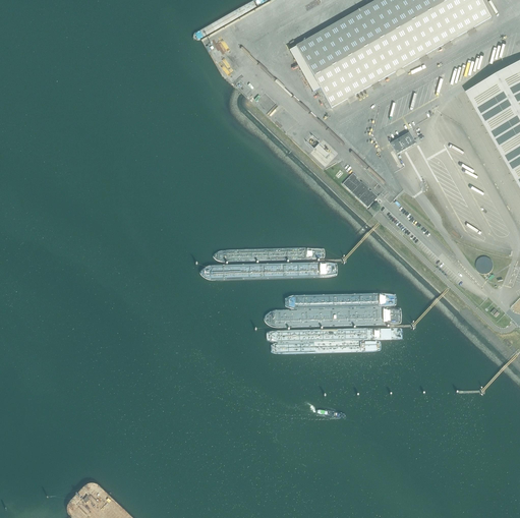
[(371,0),(295,44),(330,106),(489,15),(480,0),(371,0)]
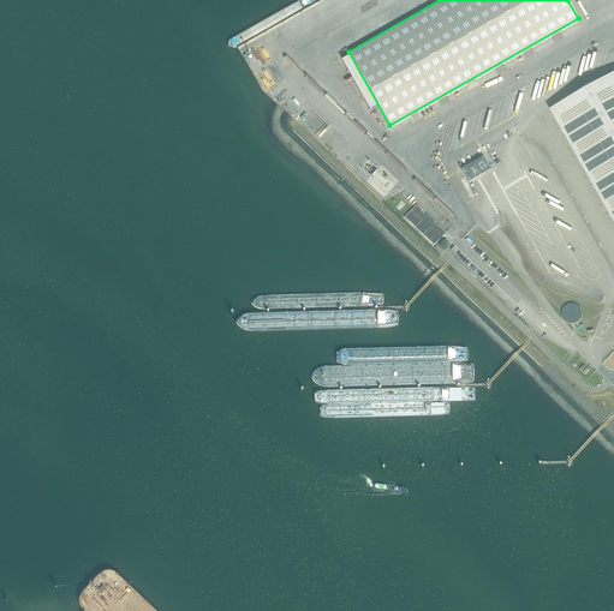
[(613,70),(549,107),(613,221),(613,70)]
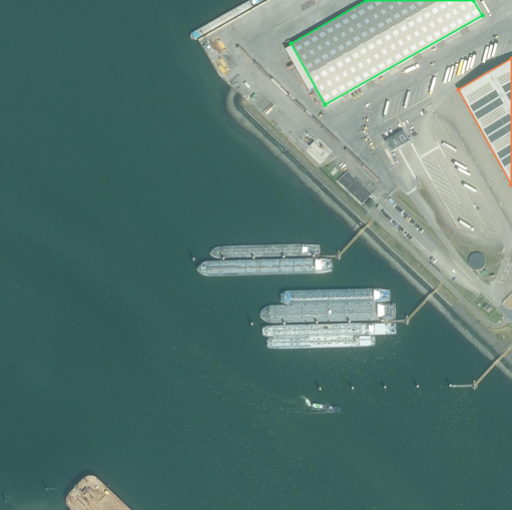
[(407,135),(406,134),(405,133),(402,128),(386,137),(383,138),(384,140),(385,141),(390,149),(394,147),(395,146),(408,138),(407,135)]
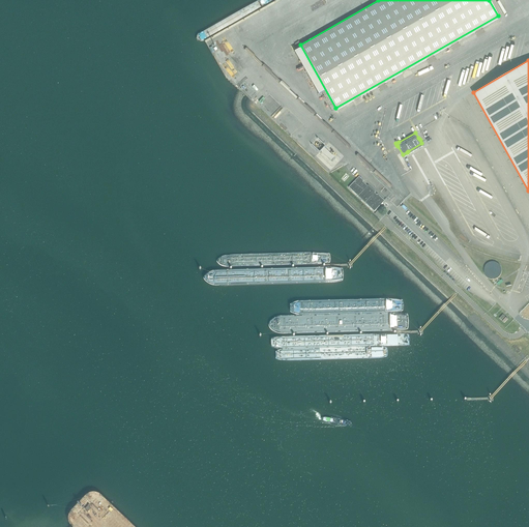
[(323,141),(320,145),(330,154),(334,151),(323,141)]
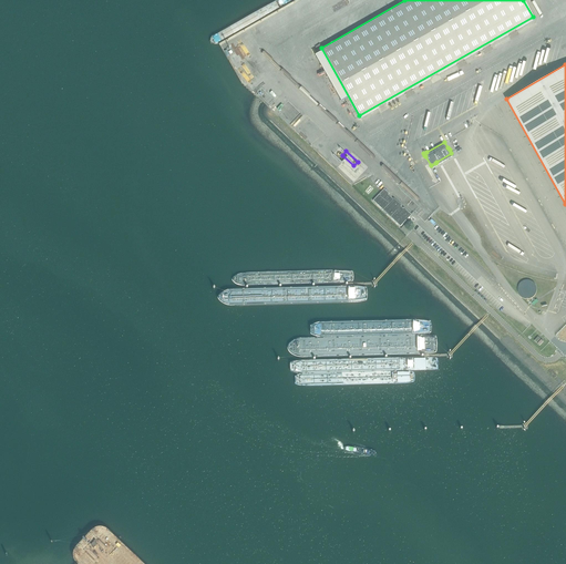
[(383,186),(380,190),(372,197),(399,223),(410,212),(402,205),(399,203),(400,202),(392,195),(392,196),(387,192),(388,191),(383,186)]
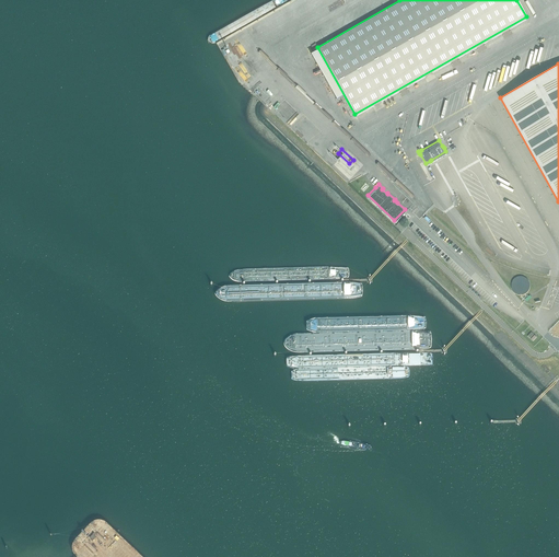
[(398,219),(395,223),(400,228),(404,224),(398,219)]
